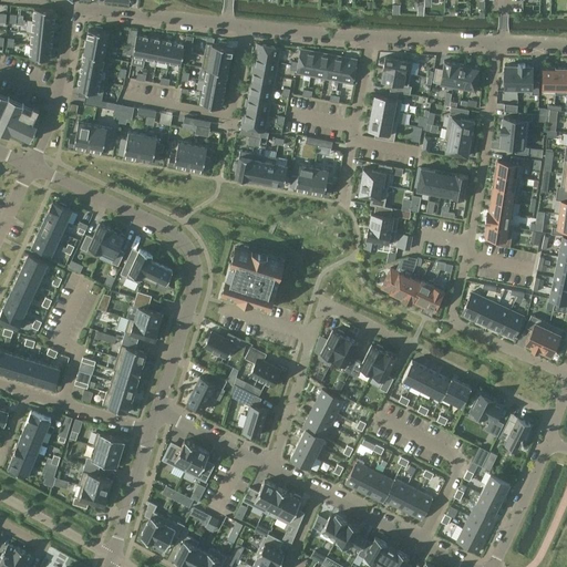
[(34,8),(33,20),(55,22),(57,10),(34,8)]
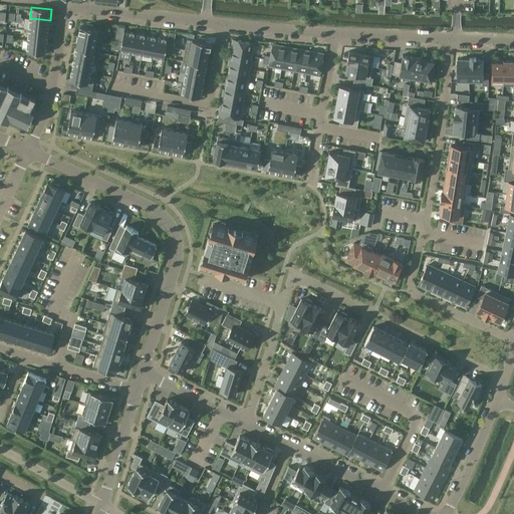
[(30,18),(29,29),(49,31),(50,20),(30,18)]
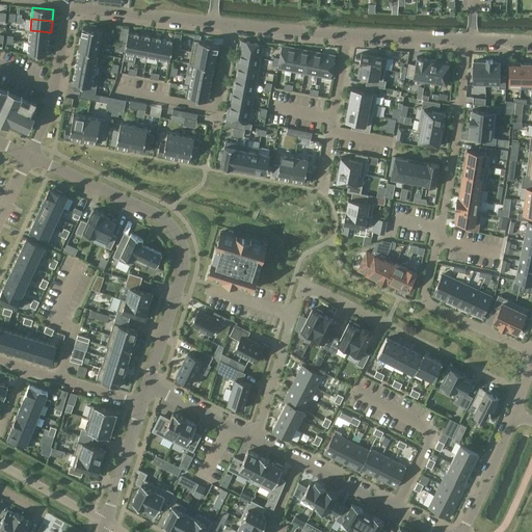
[(90,30),(82,28),(80,40),(101,44),(103,32),(96,31),(97,28),(91,27),(90,30)]
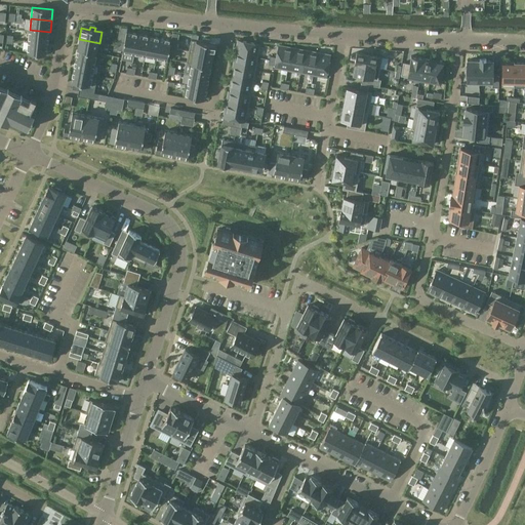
[(30,30),(29,40),(49,42),(50,32),(30,30)]
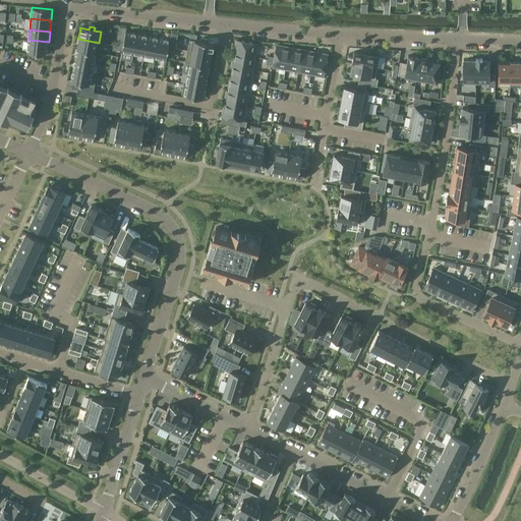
[(126,31),(123,51),(133,53),(137,33),(126,31)]
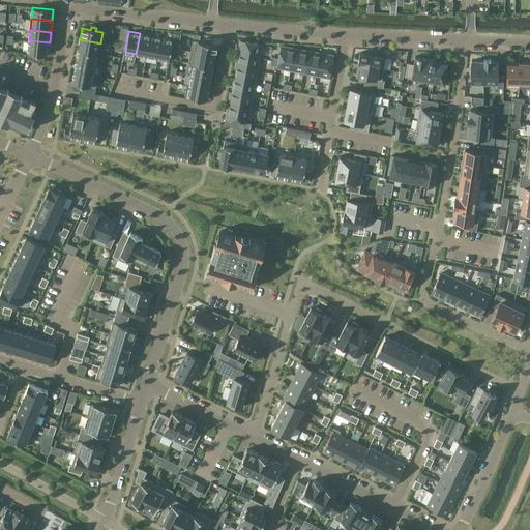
[(140,33),(136,54),(147,56),(151,35),(140,33)]
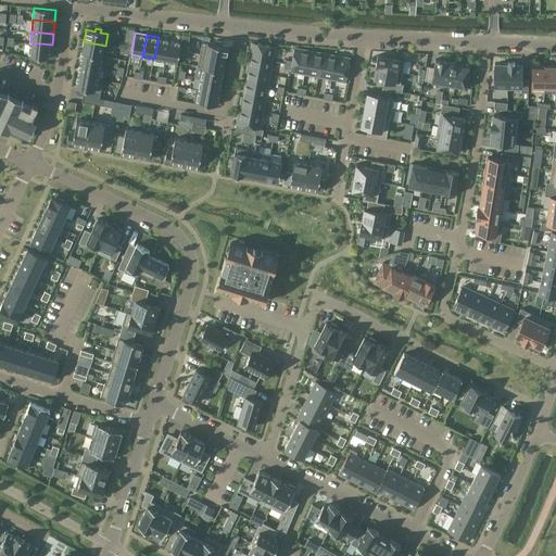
[(159,37),(154,59),(165,61),(169,39),(159,37)]
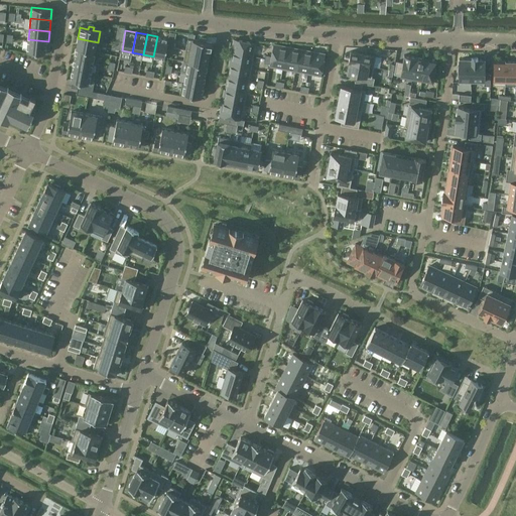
[(168,38),(157,36),(153,56),(164,58),(168,38)]
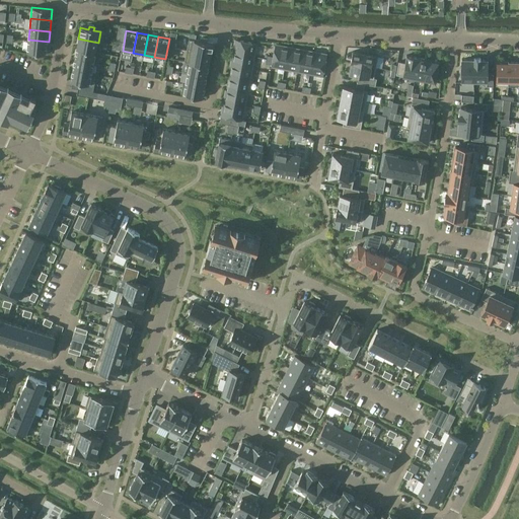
[(96,53),(98,43),(78,39),(76,50),(96,53)]
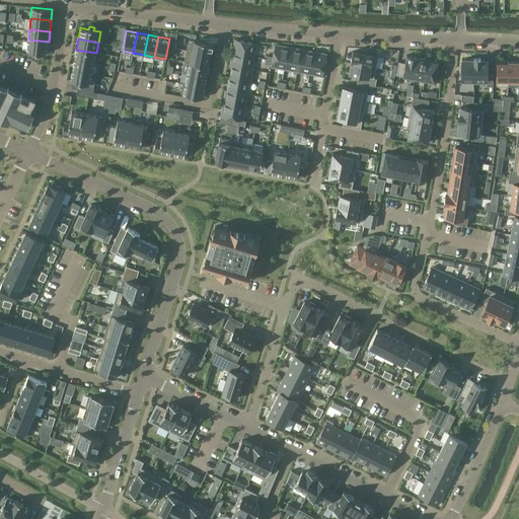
[(28,40),(27,51),(48,53),(49,42),(28,40)]
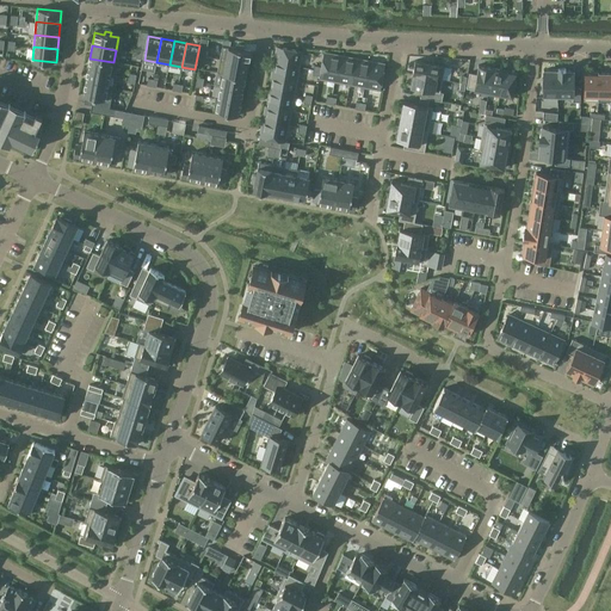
[(222,47),(220,60),(247,65),(250,53),(242,51),(242,48),(236,47),(236,50),(222,47)]
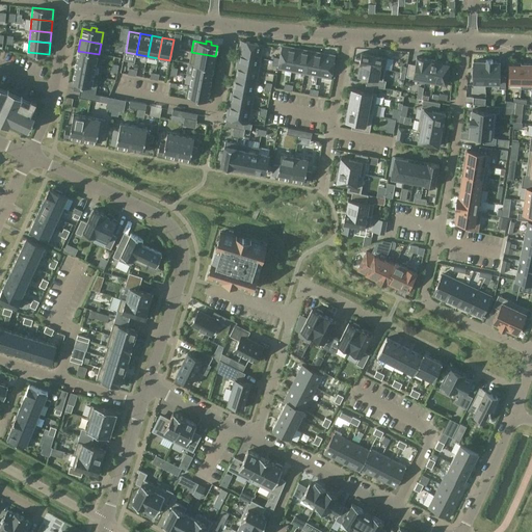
[(240,42),(238,54),(260,58),(263,46),(240,42)]
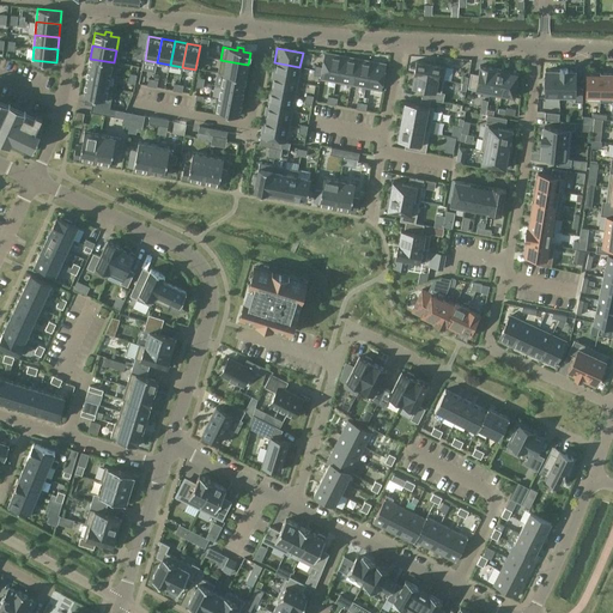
[(321,76),(320,79),(335,82),(340,56),(325,53),(322,67),(322,71),(321,74),(321,76)]
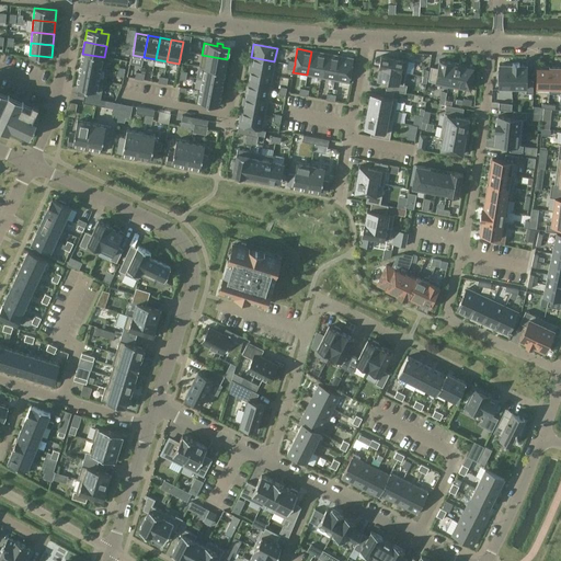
[(311,52),(307,75),(320,78),(324,54),(311,52)]
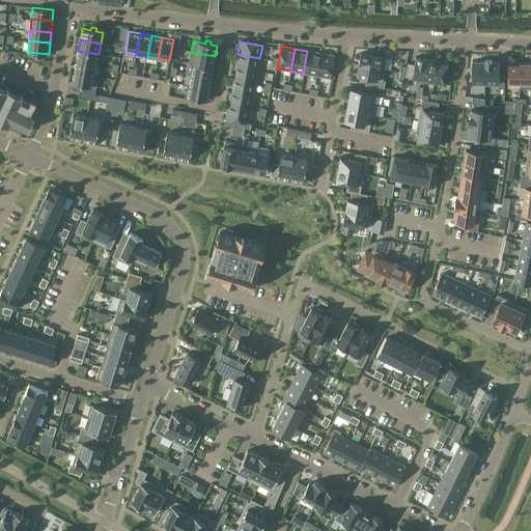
[(96,65),(99,54),(78,51),(76,61),(96,65)]
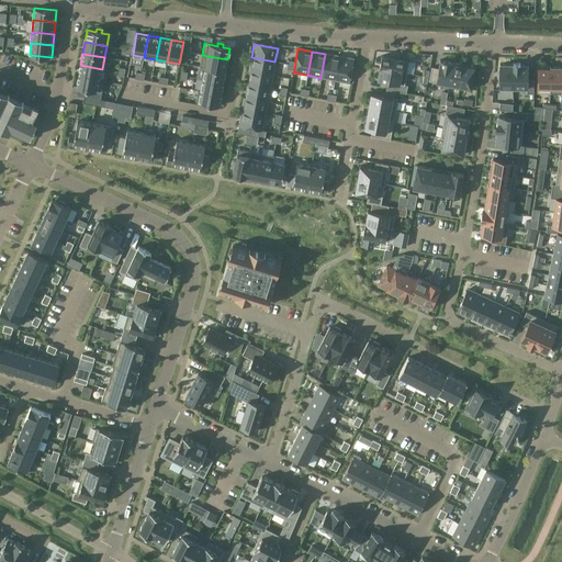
[(325,54),(321,78),(335,80),(339,56),(325,54)]
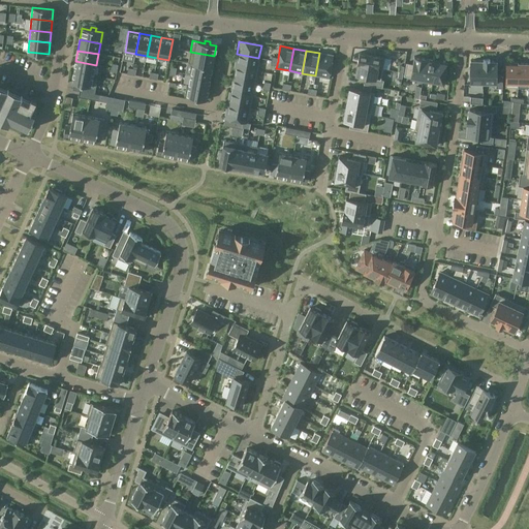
[(190,52),(188,62),(192,63),(212,67),(214,56),(190,52)]
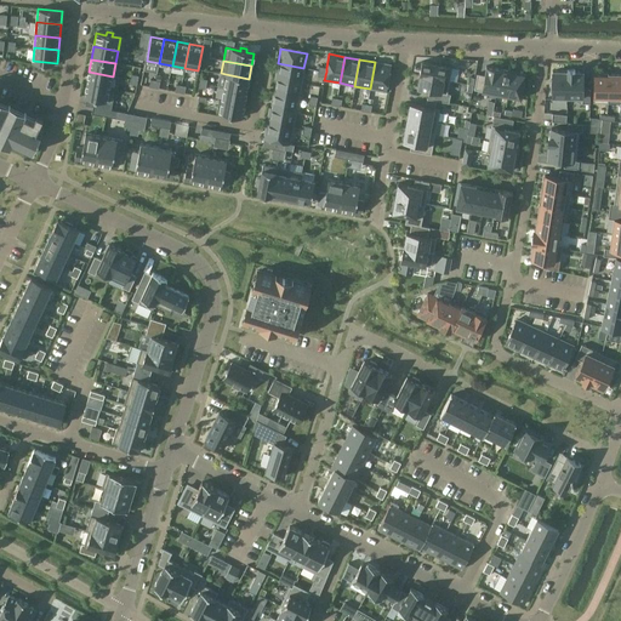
[(375,62),(370,89),(387,92),(392,66),(375,62)]
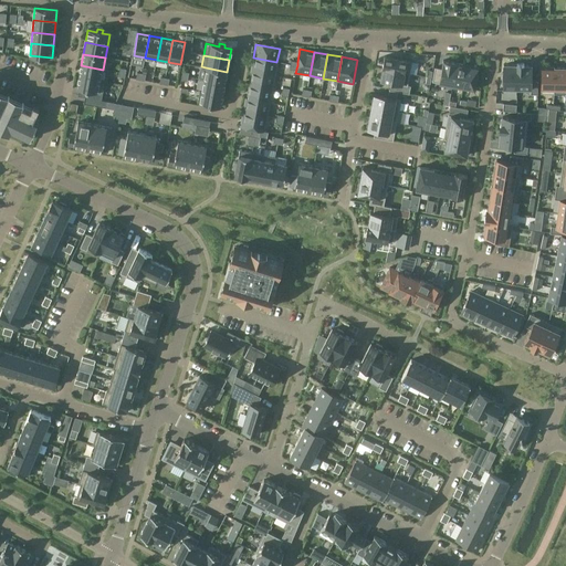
[(385,56),(381,69),(410,74),(412,62),(407,61),(385,56)]
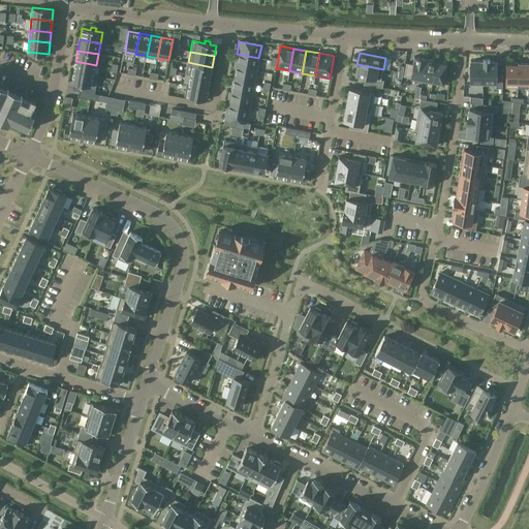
[(237,54),(234,67),(236,67),(256,71),(258,58),(237,54)]
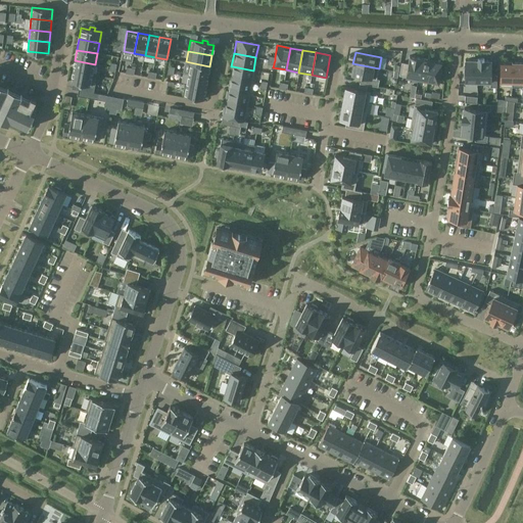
[(401,62),(398,76),(417,79),(421,58),(409,56),(408,63),(401,62)]
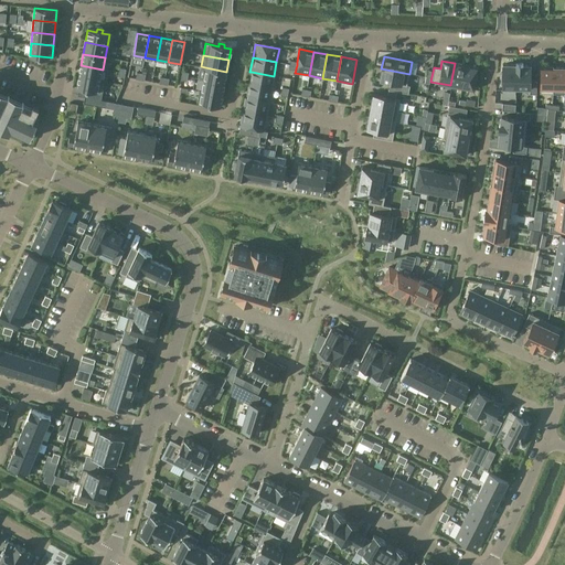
[(455,63),(450,85),(462,87),(466,65),(455,63)]
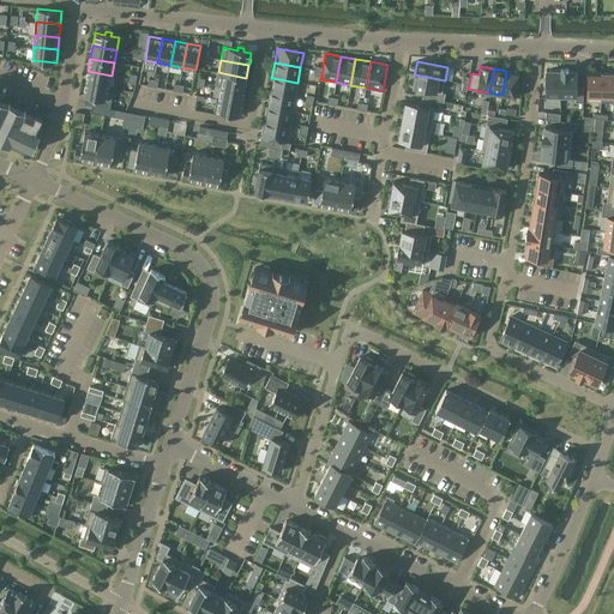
[(109,88),(112,76),(88,71),(86,84),(109,88)]
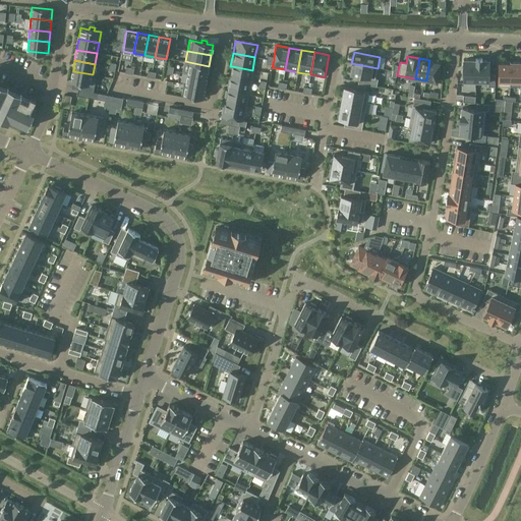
[(429,60),(426,80),(437,82),(440,62),(429,60)]
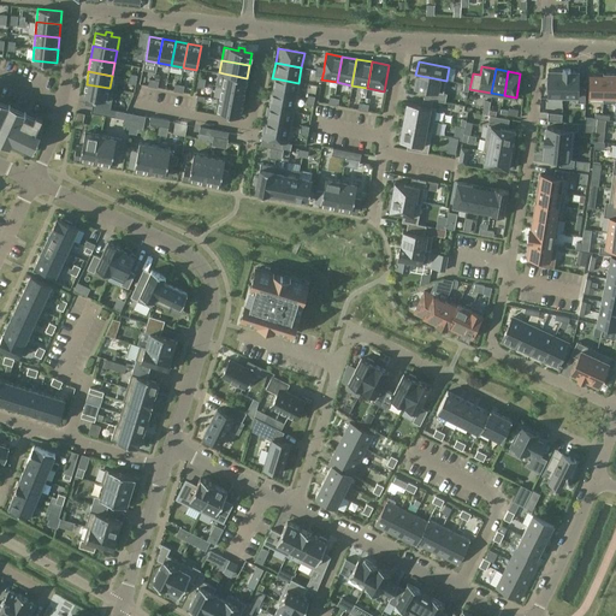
[(548,71),(548,96),(549,96),(549,99),(562,99),(563,71),(548,71)]
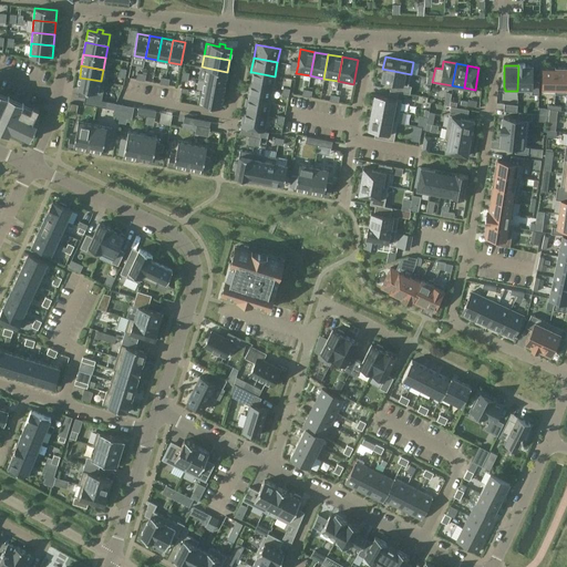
[(518,65),(517,91),(532,91),(532,93),(538,94),(538,82),(532,81),(533,65),(518,65)]
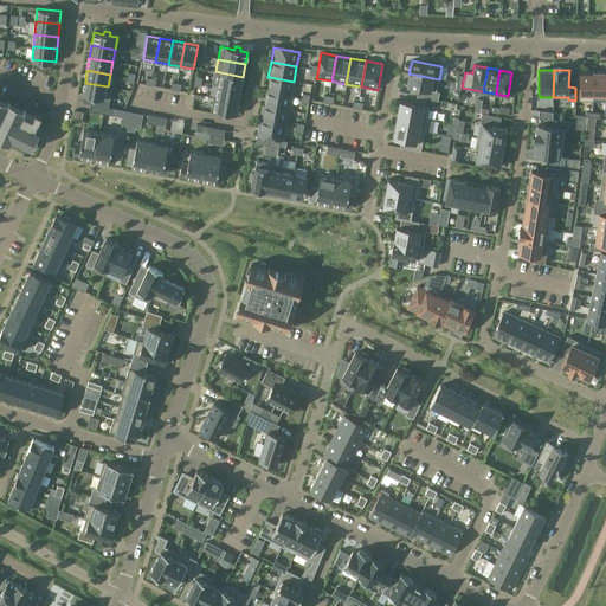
[(216,71),(213,84),(218,85),(240,90),(243,77),(220,72),(216,71)]
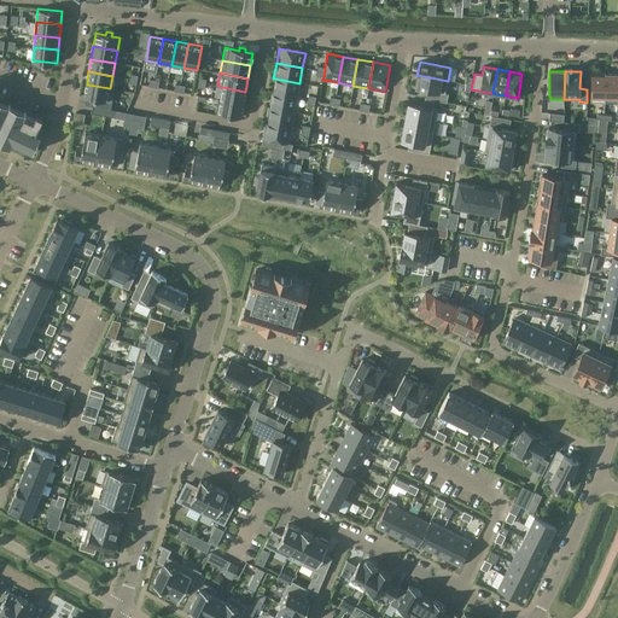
[(592,73),(590,95),(592,95),(592,101),(605,103),(605,95),(605,74),(592,73)]
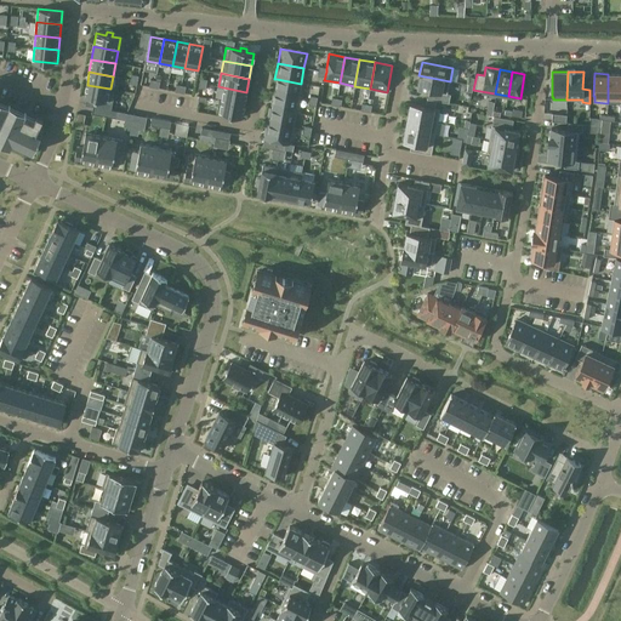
[(608,96),(608,103),(620,103),(620,97),(620,83),(620,73),(608,74),(608,96)]
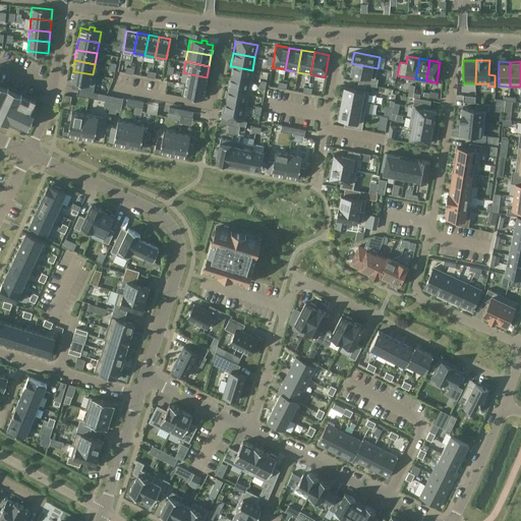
[(351,63),(349,74),(360,76),(358,83),(366,84),(377,87),(378,79),(375,78),(378,68),(351,63)]
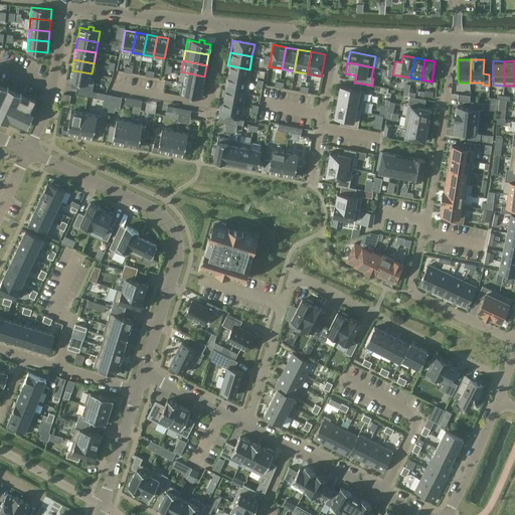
[(229,65),(226,77),(247,81),(249,69),(229,65)]
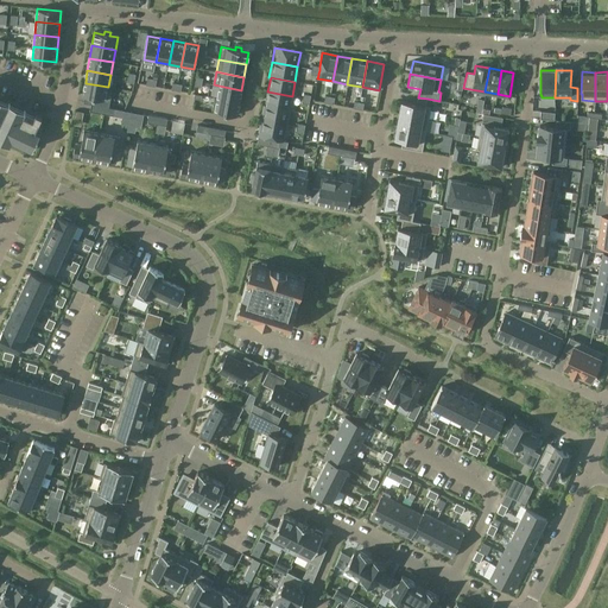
[(106,100),(108,87),(86,83),(83,96),(100,99),(99,106),(113,108),(114,101),(106,100)]
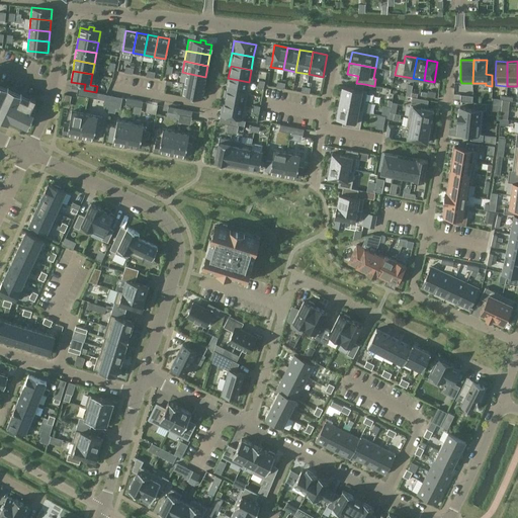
[(186,73),(184,83),(203,87),(205,77),(186,73)]
